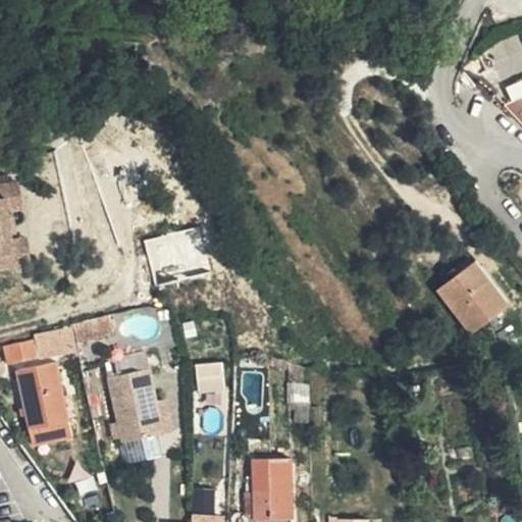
[(521,103),(501,114),(521,132),(521,103)]
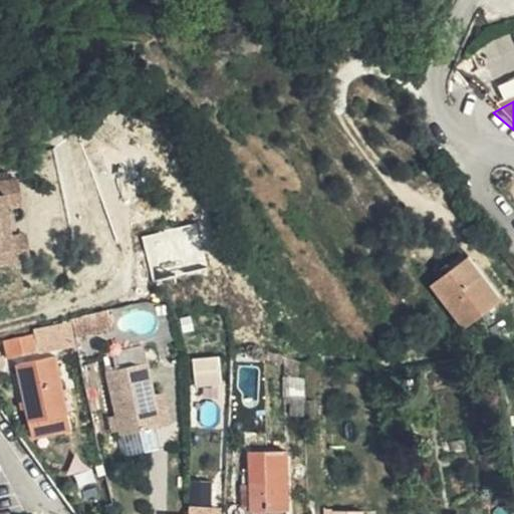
[(0,180),(0,209),(20,208),(19,180),(0,180)]
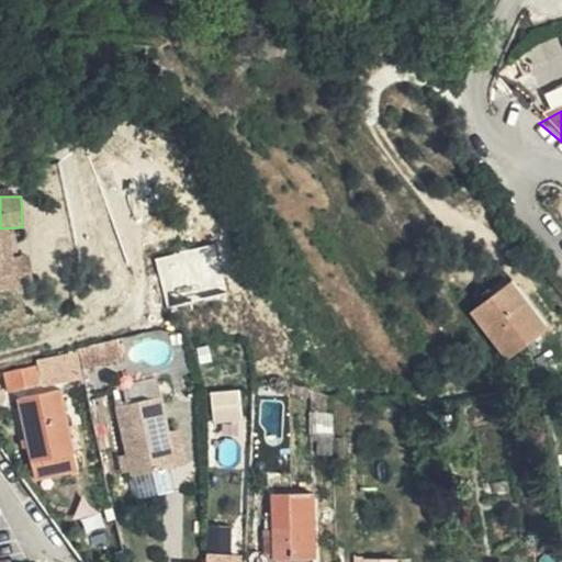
[(13,255),(11,228),(0,228),(0,290),(30,288),(27,254),(13,255)]
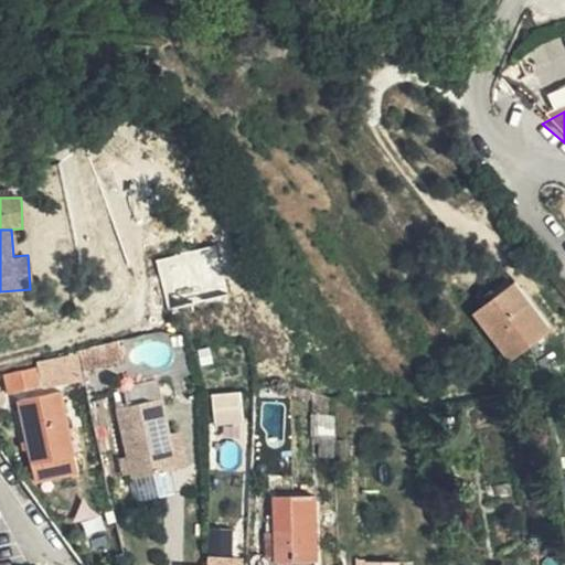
[(216,246),(157,257),(164,298),(224,286),(216,246)]
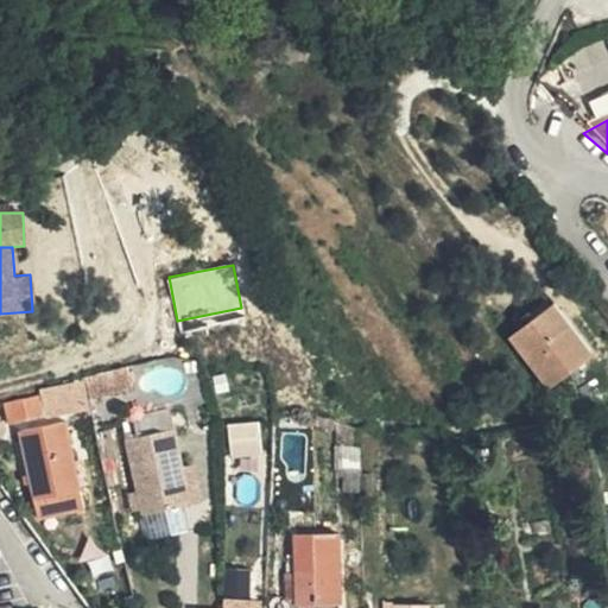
[(553,308),(511,341),(549,388),(591,358),(553,308)]
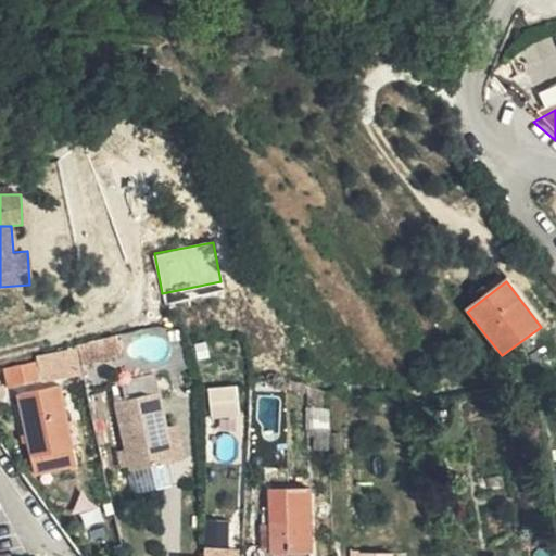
[(111,339),(93,343),(93,361),(114,358),(111,339)]
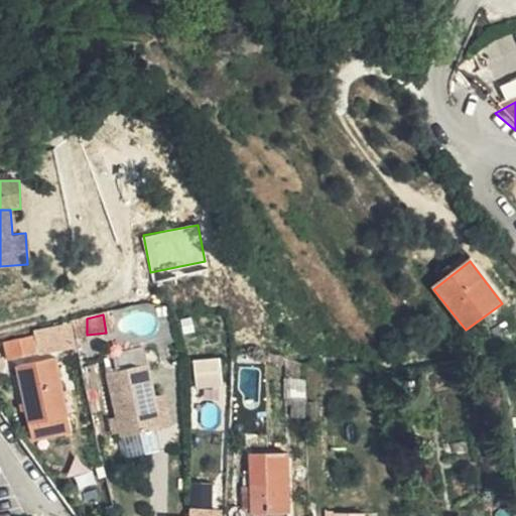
[(87,318),(11,335),(16,360),(87,347),(87,335),(87,318)]
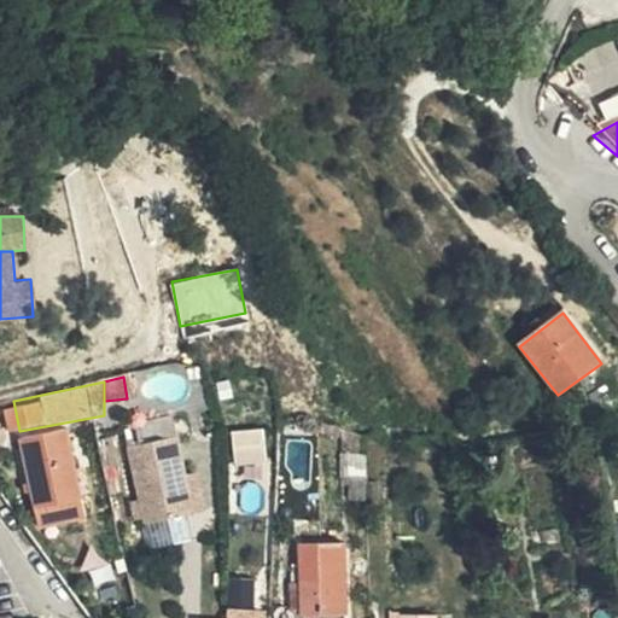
[(233,465),(266,462),(263,429),(231,431),(233,465)]
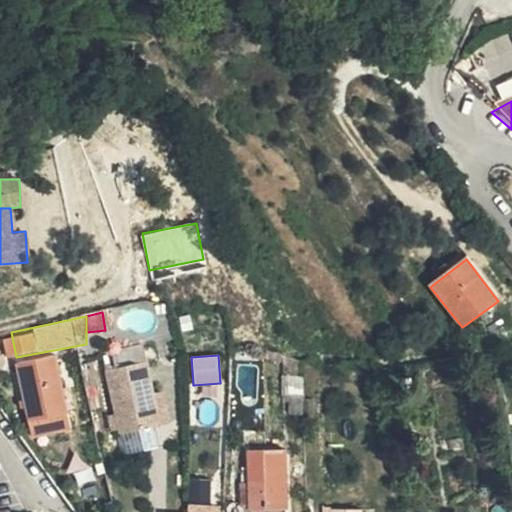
[(60,356),(25,365),(42,438),(77,429),(60,356)]
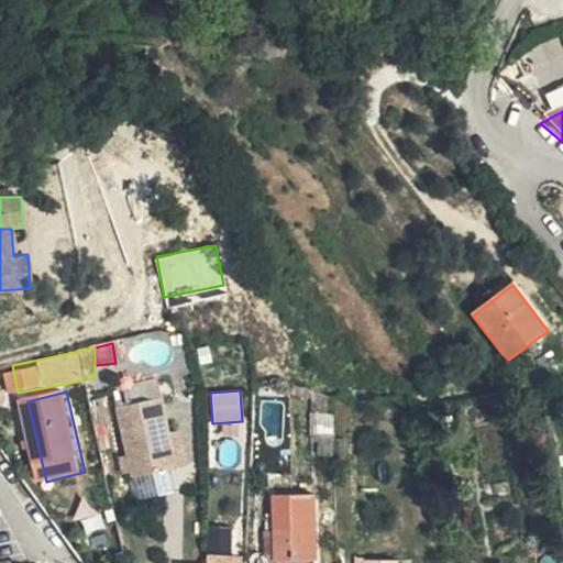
[(167,392),(124,403),(140,474),(185,464),(167,392)]
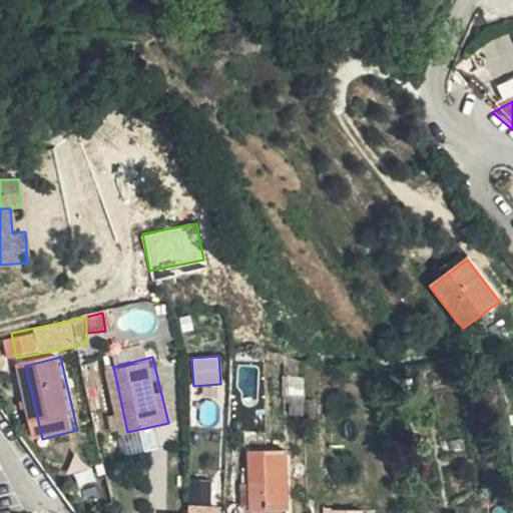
[(302,383),(301,369),(285,362),(283,382),(302,383)]
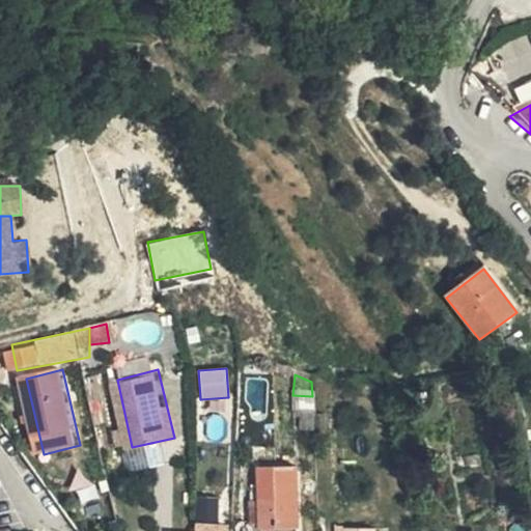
[(87,379),(89,400),(103,399),(100,378),(87,379)]
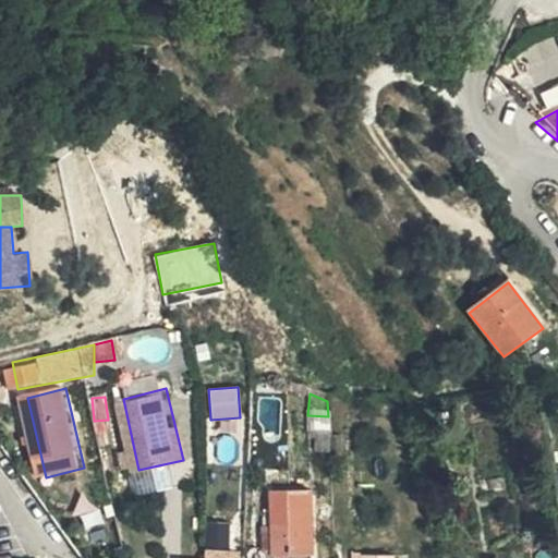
[(280,557),(282,492),(269,492),(271,557),(280,557)]
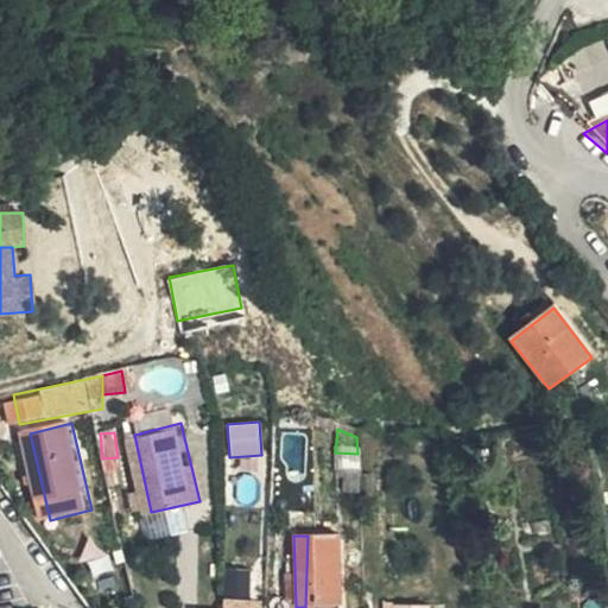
[(340,537),(308,536),(305,607),(340,607),(340,537)]
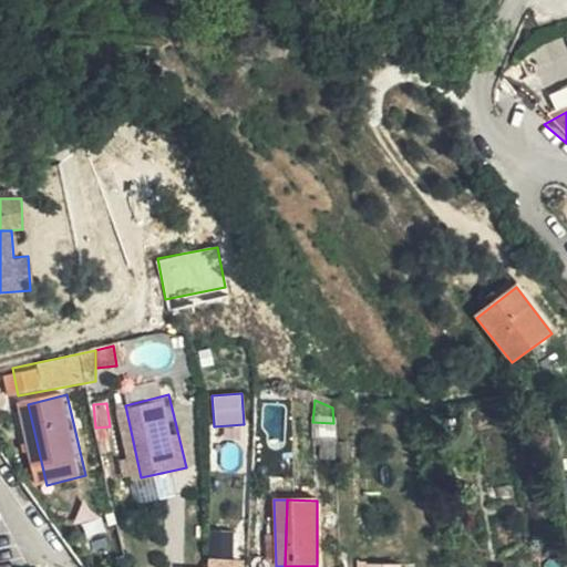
[(207,529),(208,557),(235,557),(234,529),(207,529)]
